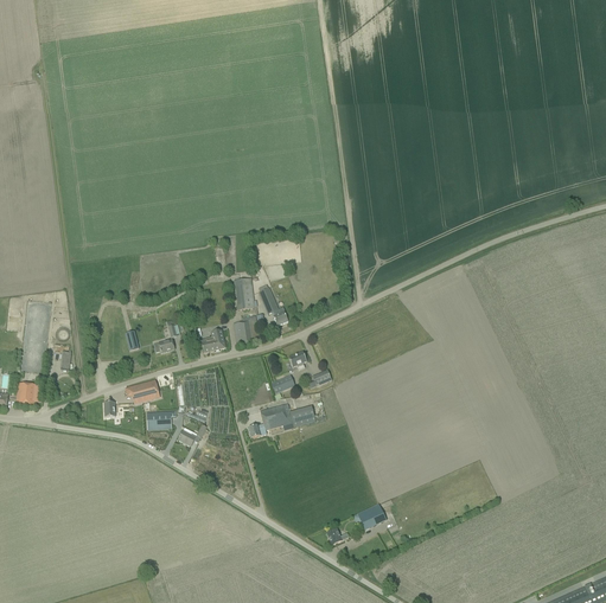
[(235,286),(237,286),(238,308),(256,307),(253,276),(234,278),(235,286)]
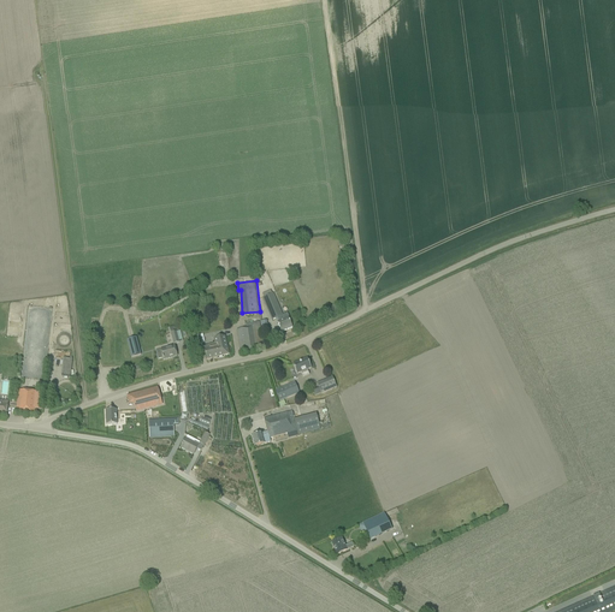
[(278,315),(279,319),(278,320),(283,330),(293,325),(289,315),(284,318),(278,299),(279,299),(276,290),(264,295),(273,318),(278,315)]
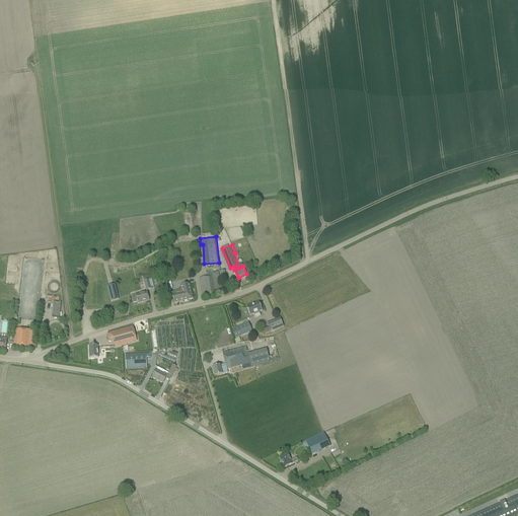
[(200,275),(204,296),(205,296),(223,293),(223,292),(219,269),(208,270),(208,274),(200,275)]
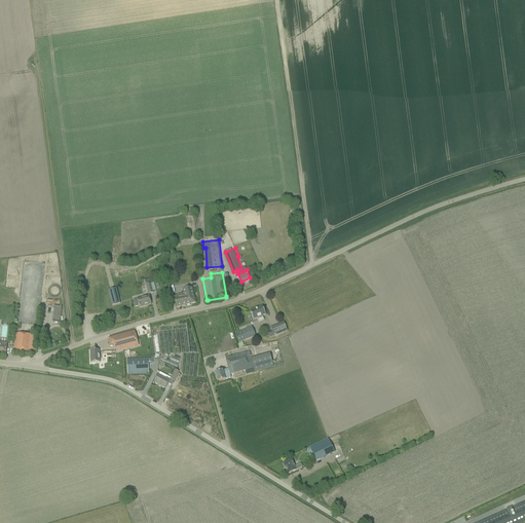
[(175,293),(176,300),(177,305),(196,300),(192,285),(184,287),(184,291),(175,293)]
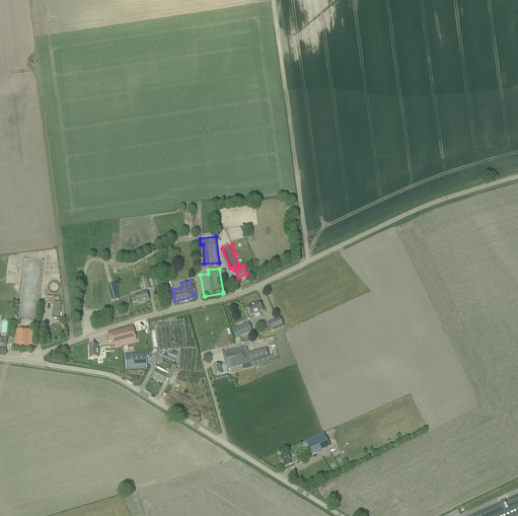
[(120,296),(116,283),(108,285),(112,298),(120,296)]
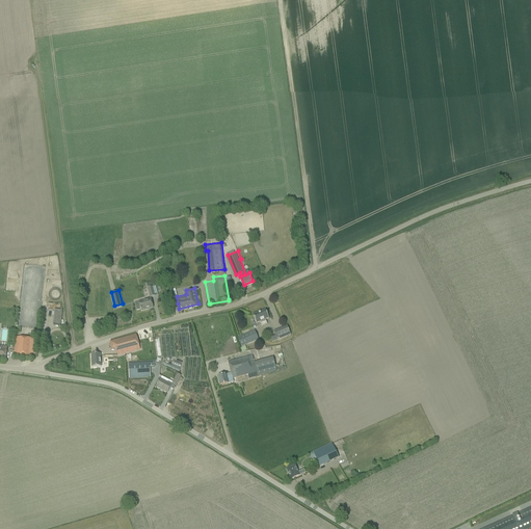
[(139,299),(135,300),(137,308),(141,307),(141,309),(148,307),(147,306),(154,305),(152,296),(139,299)]
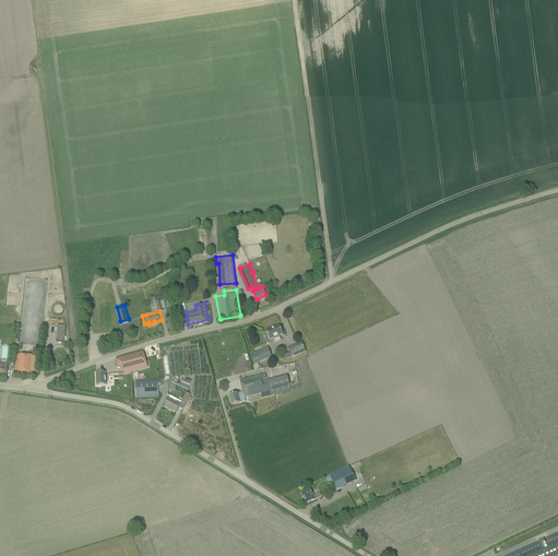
[(66,339),(67,323),(59,322),(57,338),(66,339)]
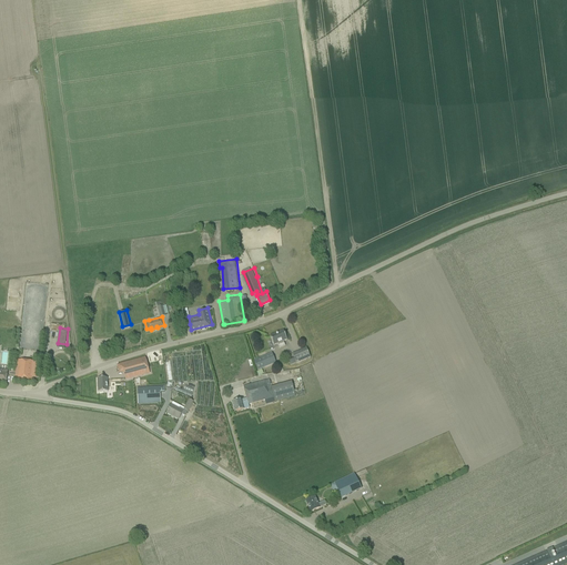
[(284,329),(271,333),(274,343),(279,341),(280,345),(286,343),(284,339),(287,338),(284,329)]
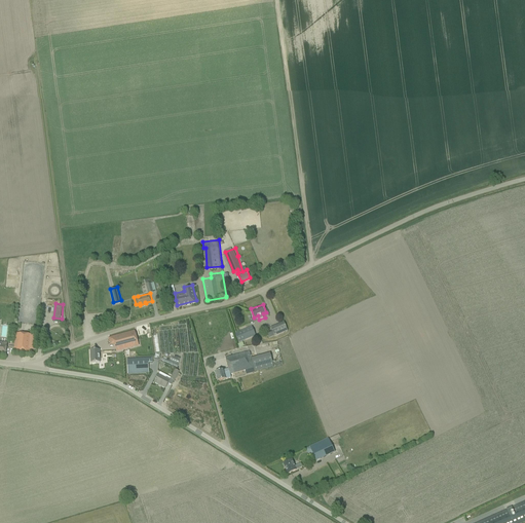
[(274,334),(287,329),(288,329),(285,320),(271,325),(274,334)]
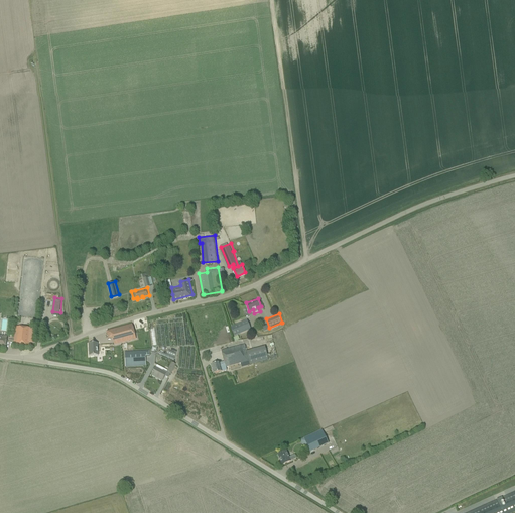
[(252,327),(248,317),(231,325),(235,334),(252,327)]
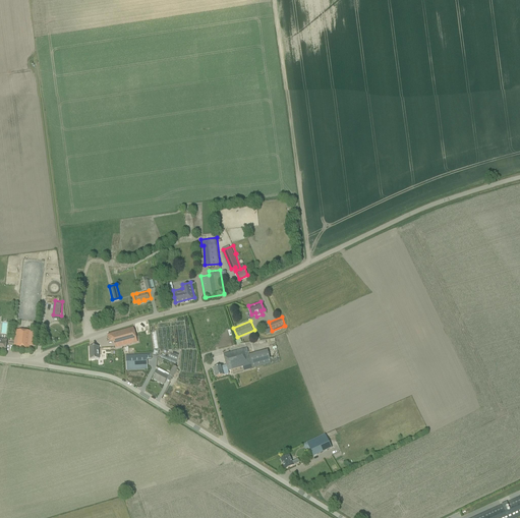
[(108,332),(110,339),(114,338),(116,346),(137,340),(134,325),(108,332)]
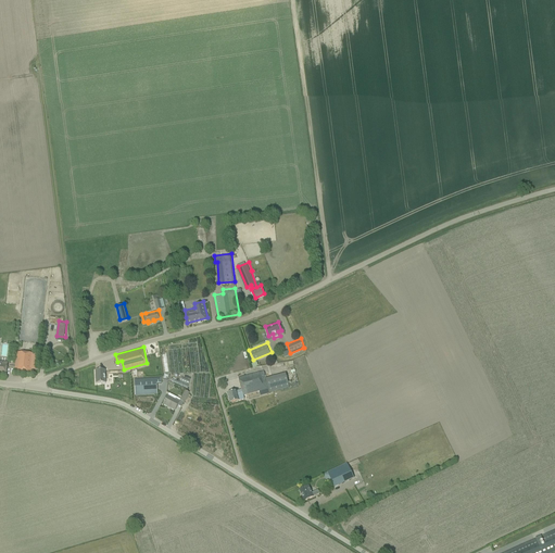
[(39,367),(40,352),(17,350),(15,368),(34,371),(34,367),(39,367)]
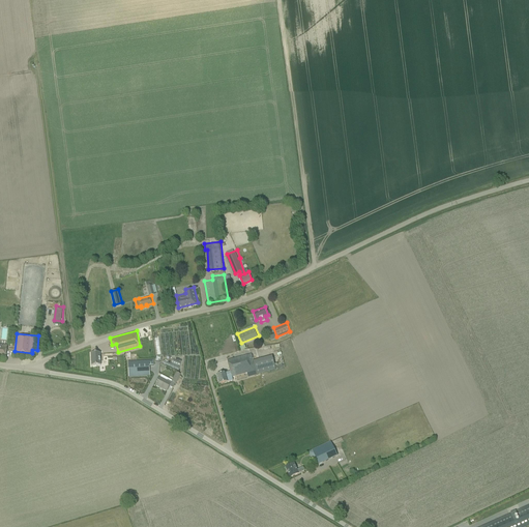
[(100,350),(91,351),(92,363),(101,362),(100,350)]
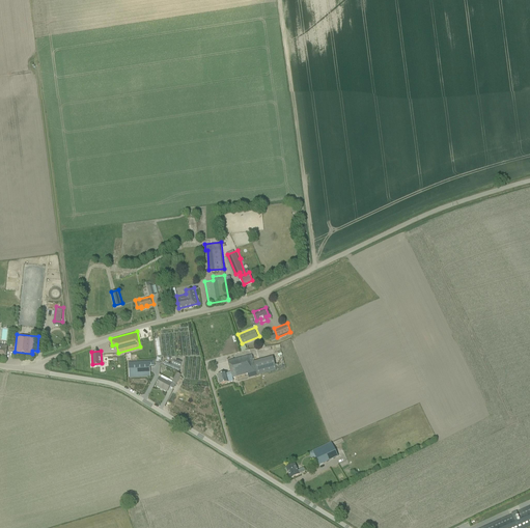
[(256,369),(252,353),(228,359),(231,369),(218,373),(220,383),(234,379),(233,376),(256,369)]
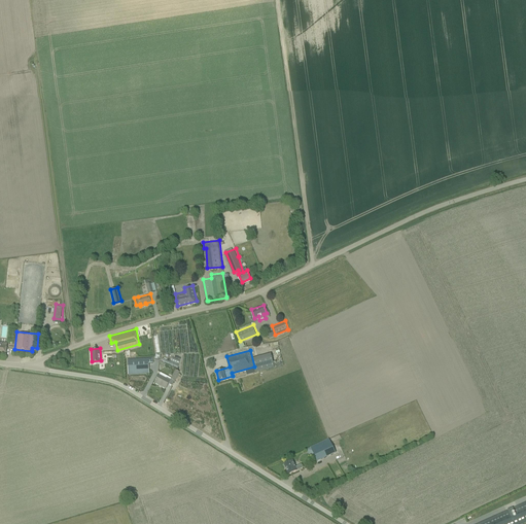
[(150,371),(149,365),(149,360),(153,360),(153,356),(128,357),(129,372),(150,371)]
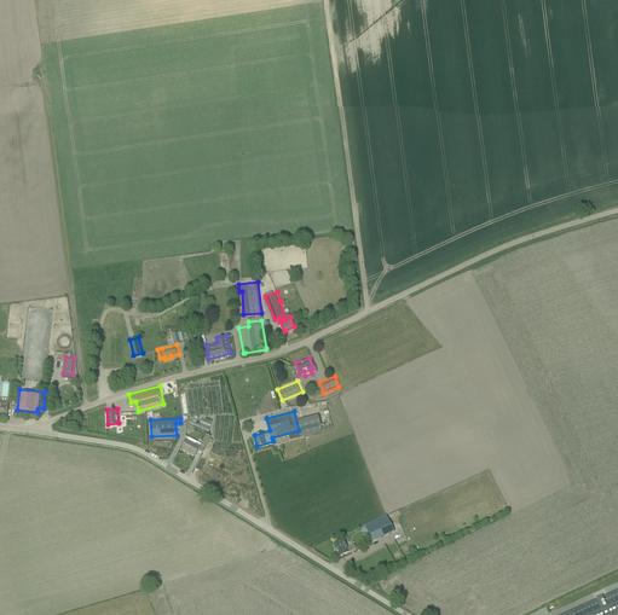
[(188,436),(185,441),(183,447),(196,453),(201,442),(197,440),(196,441),(188,436)]
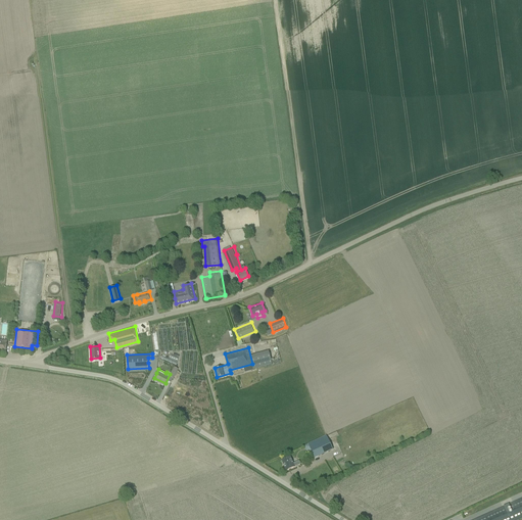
[(327,433),(309,441),(315,456),(333,446),(327,433)]
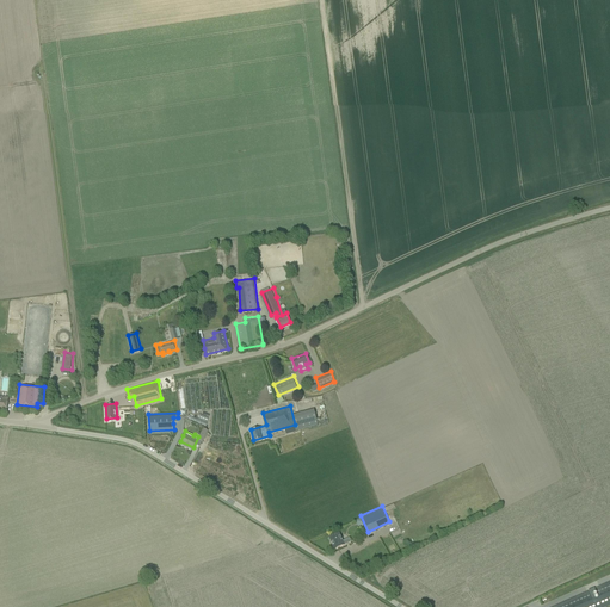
[(344,538),(340,531),(330,536),(336,547),(352,539),(350,536),(344,538)]
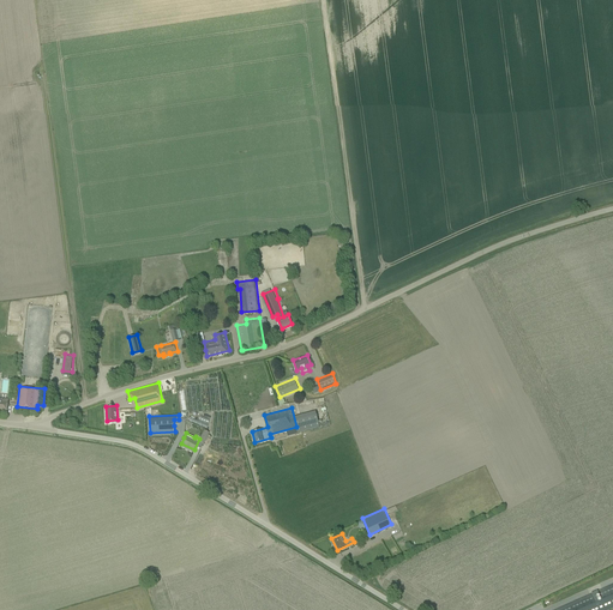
[(612,580),(550,609),(601,609),(612,604),(612,580)]
